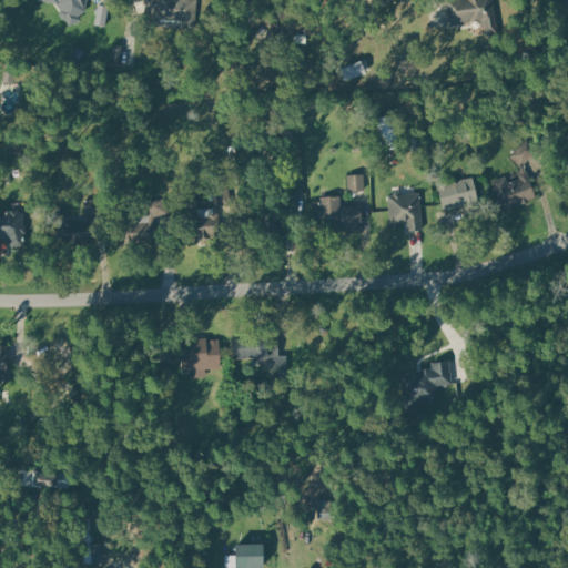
[(88,0),(87,10),(79,16),(79,24),(68,23),(69,19),(64,18),(61,14),(62,9),(57,1),(50,0),(88,0)]
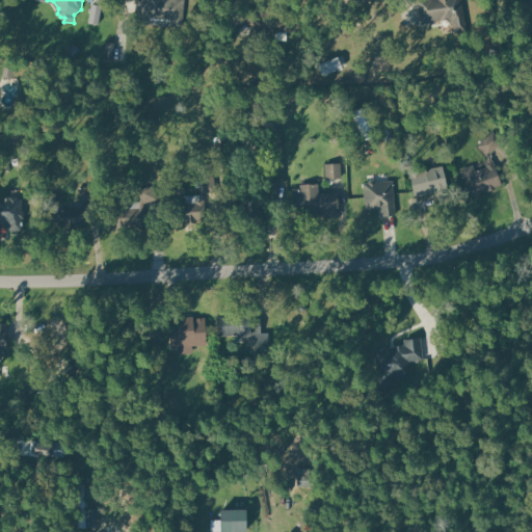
[(184,0),(183,24),(173,24),(173,18),(151,16),(150,22),(137,21),(137,0),(184,0)]
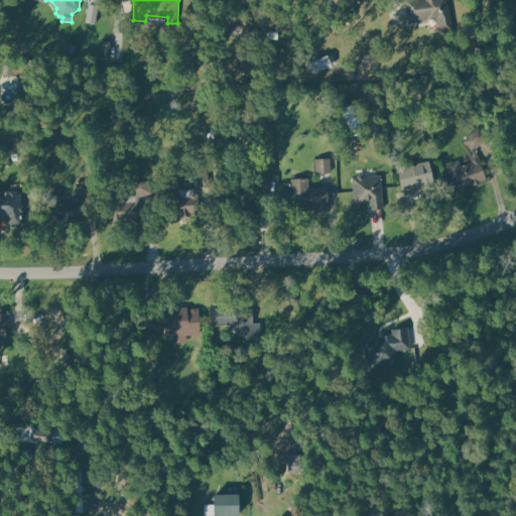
[(448,0),(455,25),(442,27),(441,23),(438,24),(437,16),(410,21),(406,0),(448,0)]
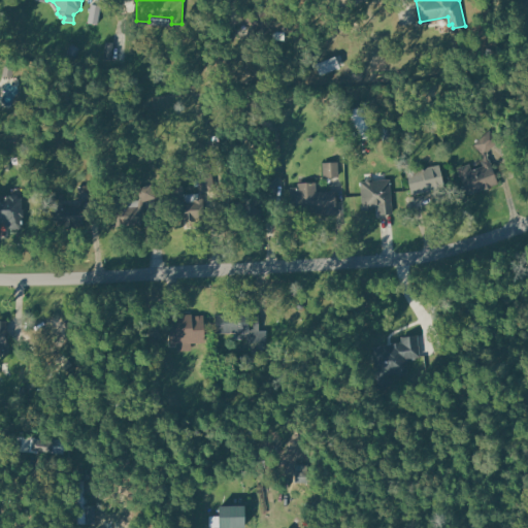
[(527,0),(527,6),(519,9),(516,0),(527,0)]
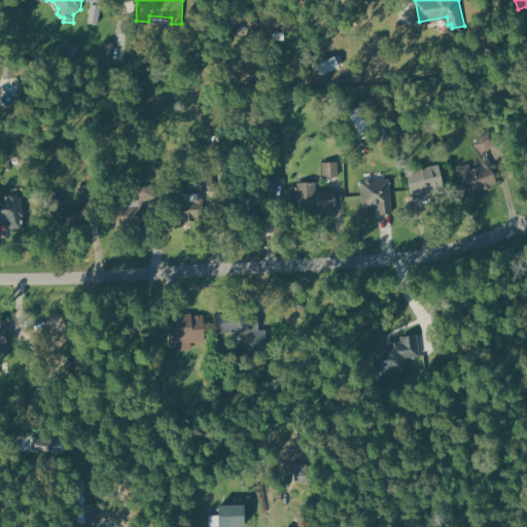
[(101,6),(90,5),(88,24),(99,25),(101,6)]
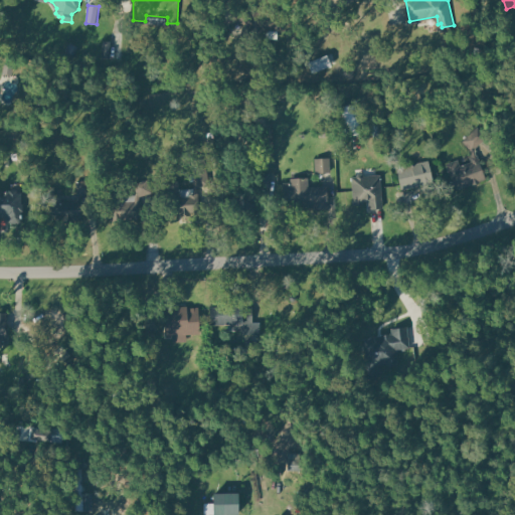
[(283,8),(283,30),(256,29),(256,26),(247,26),(247,24),(232,23),(233,7),(283,8)]
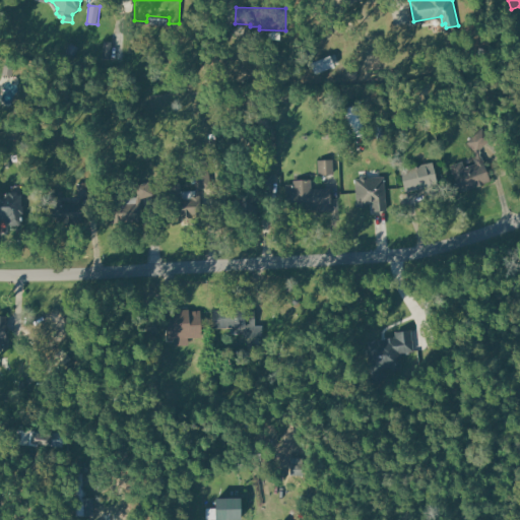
[(330,55),(334,66),(315,73),(311,63),(330,55)]
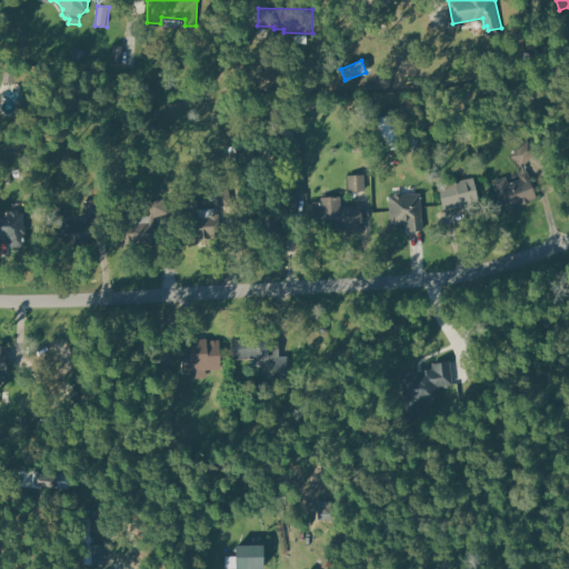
[(387,69),(393,72),(388,85),(381,81),(387,69)]
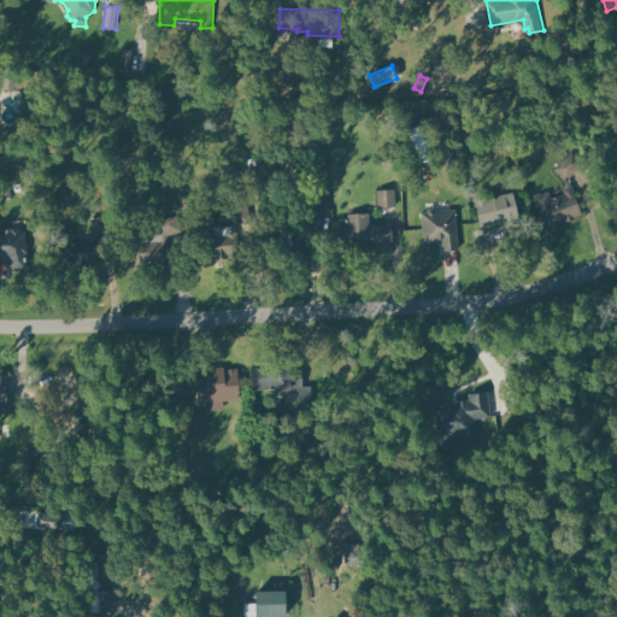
[(412,163),(433,160),(429,124),(409,127),(412,163)]
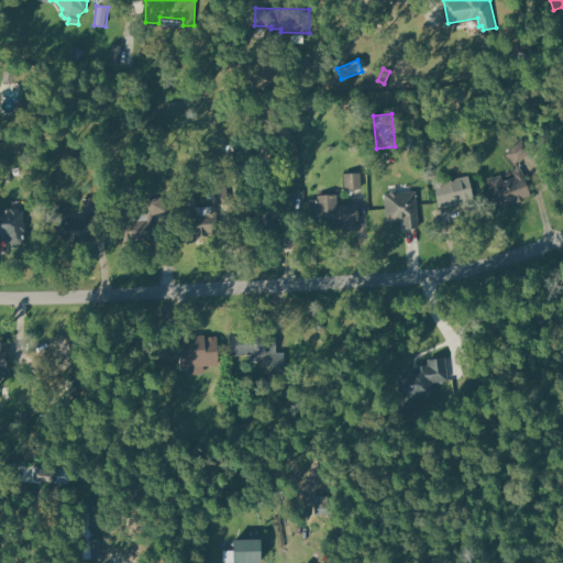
[(408,136),(410,151),(418,150),(416,135),(408,136)]
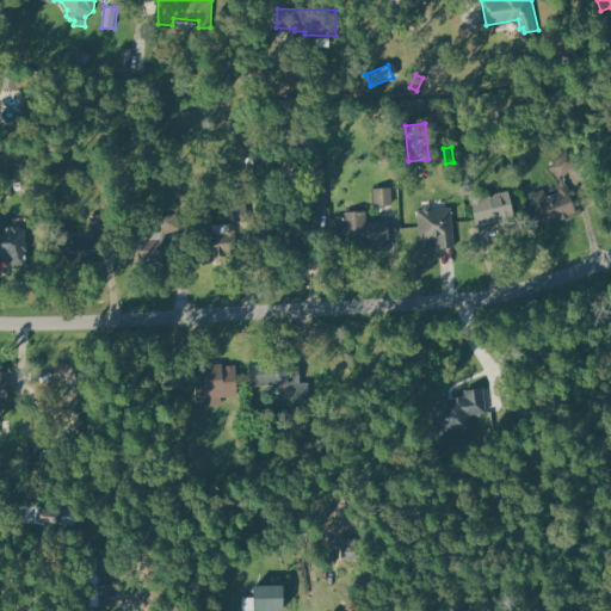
[(568,149),(579,161),(561,178),(550,167),(568,149)]
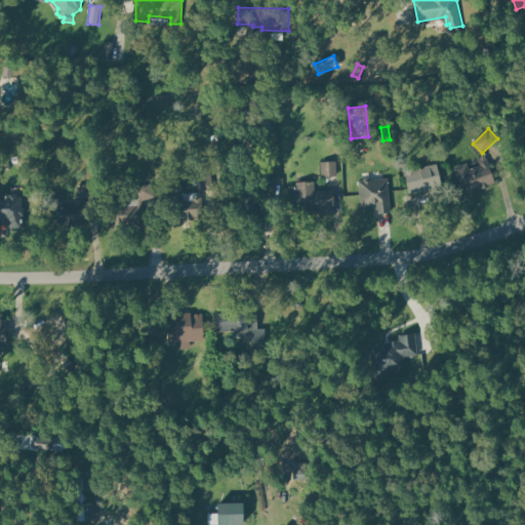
[(467,161),(455,165),(466,195),(497,183),(488,158),(480,161),(481,165),(470,169),(467,161)]
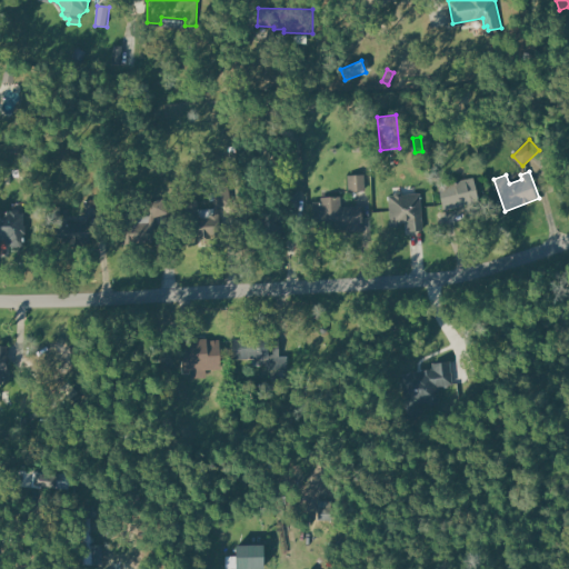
[(231,205),(229,173),(212,176),(216,206),(231,205)]
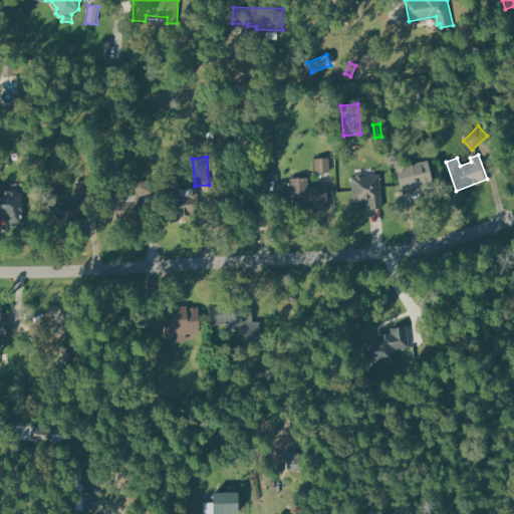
[(329,157),(330,171),(315,172),(315,158),(329,157)]
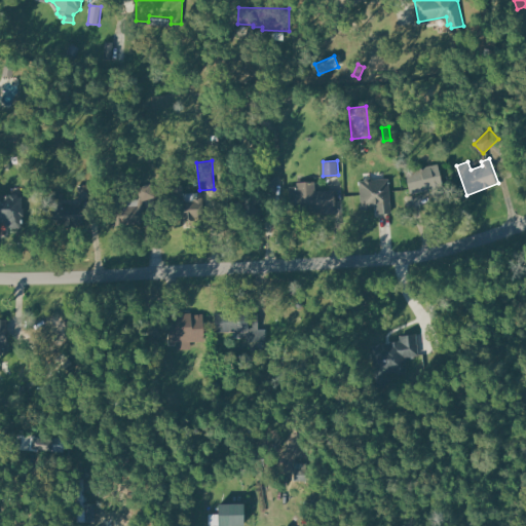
[(439,163),(446,197),(433,199),(430,189),(412,193),(406,167),(417,164),(418,168),(439,163)]
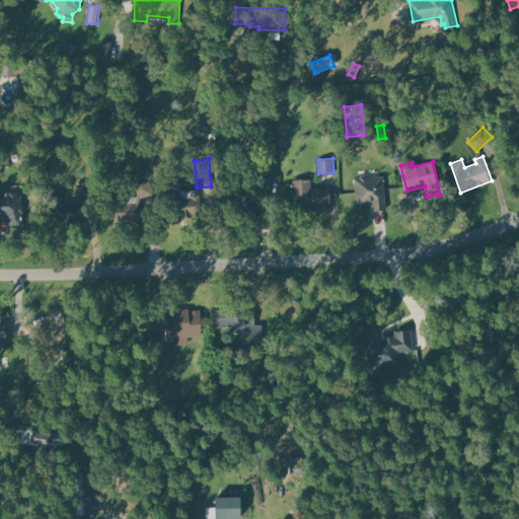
[(274,173),(275,189),(263,190),(262,174),(274,173)]
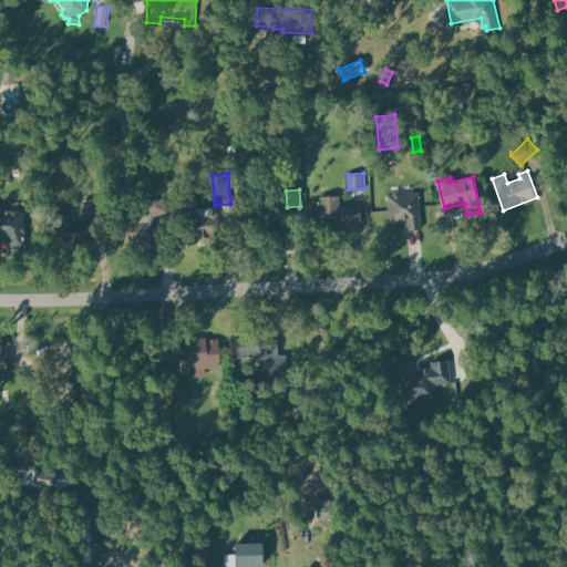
[(421,192),(423,228),(409,229),(408,220),(398,220),(399,224),(391,225),(389,195),(393,194),(395,191),(400,191),(402,193),(421,192)]
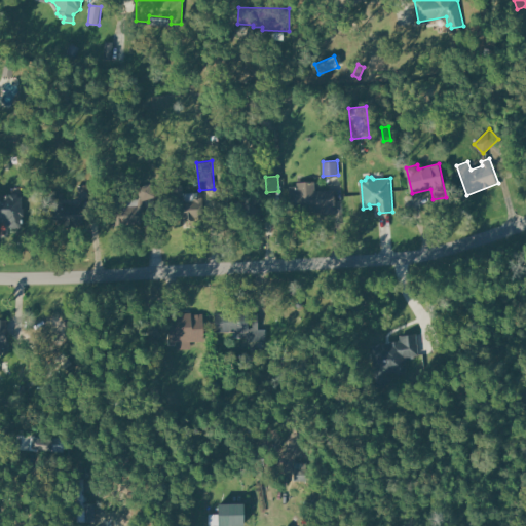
[(334,188),(335,214),(321,214),(321,211),(307,212),(307,209),(293,210),(292,187),(299,186),(298,183),(315,182),(316,189),(334,188)]
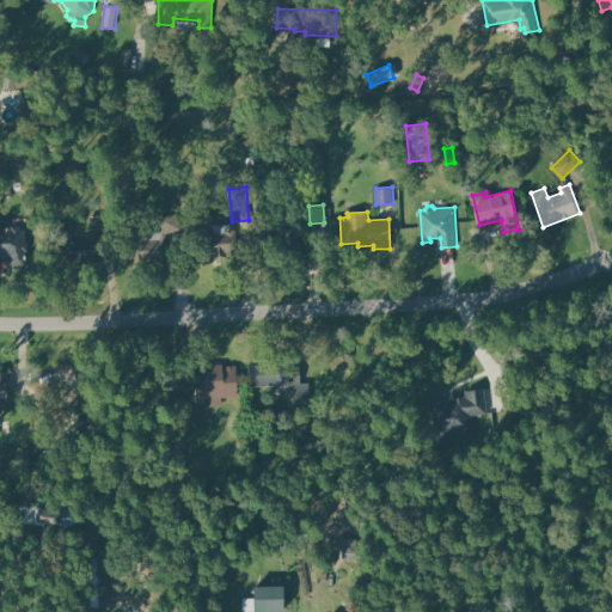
[(95,232),(91,215),(108,213),(111,228),(95,232)]
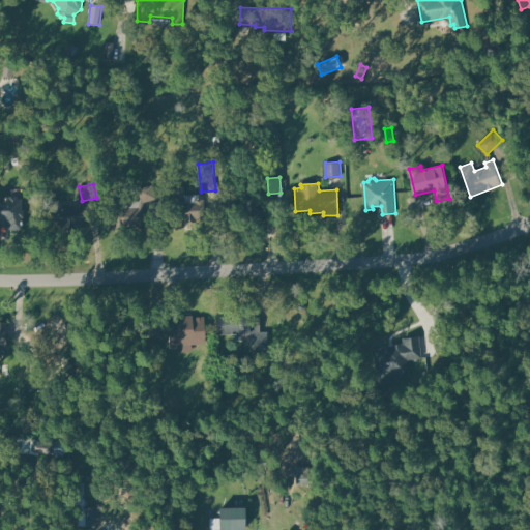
[(157,197),(152,184),(139,188),(144,202),(157,197)]
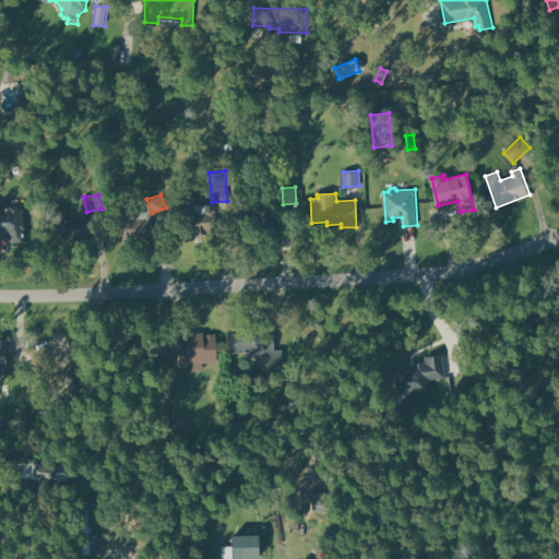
[(194,195),(182,195),(183,230),(198,230),(198,234),(209,234),(209,229),(217,229),(216,210),(209,211),(209,214),(195,215),(194,195)]
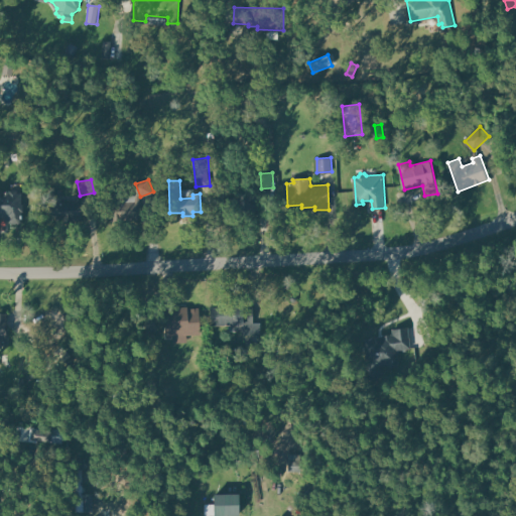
[(60,189),(61,201),(81,201),(81,219),(48,219),(48,189),(60,189)]
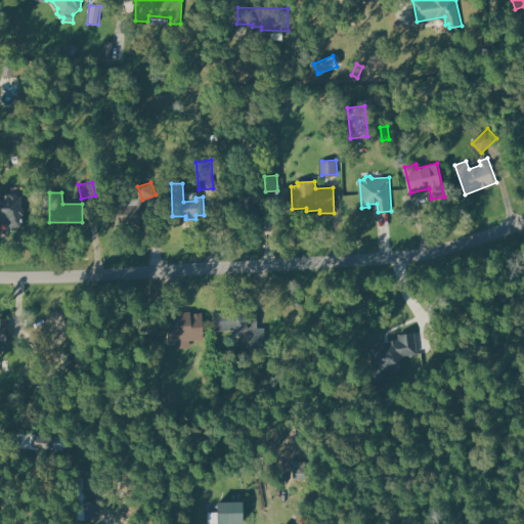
[(144,205),(144,222),(115,223),(114,192),(125,192),(125,205),(144,205)]
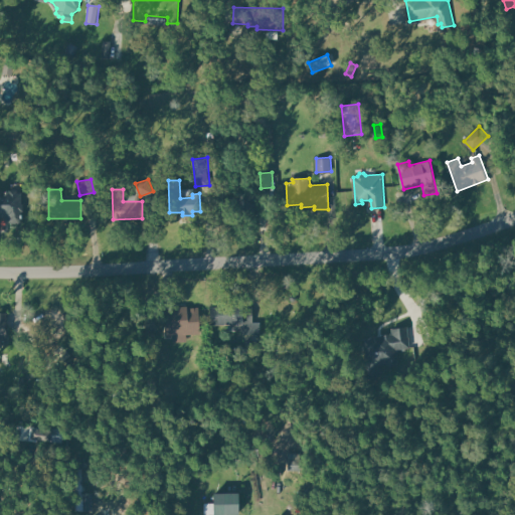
[(229,216),(261,215),(260,191),(238,192),(238,196),(228,196),(229,216)]
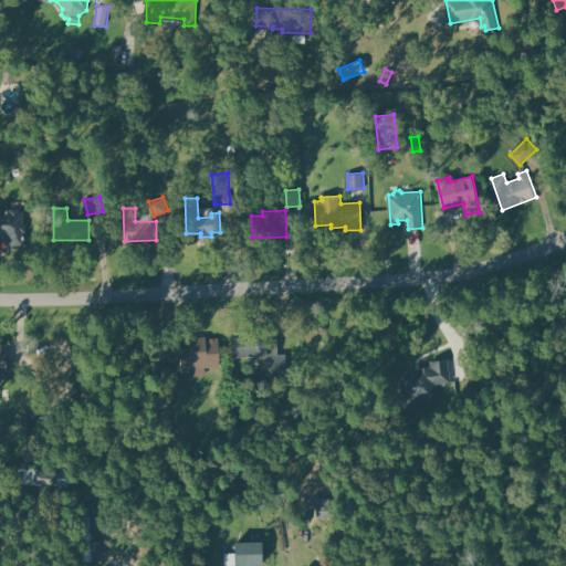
[(0,212),(24,212),(24,244),(11,244),(11,241),(6,241),(6,236),(0,236),(0,212)]
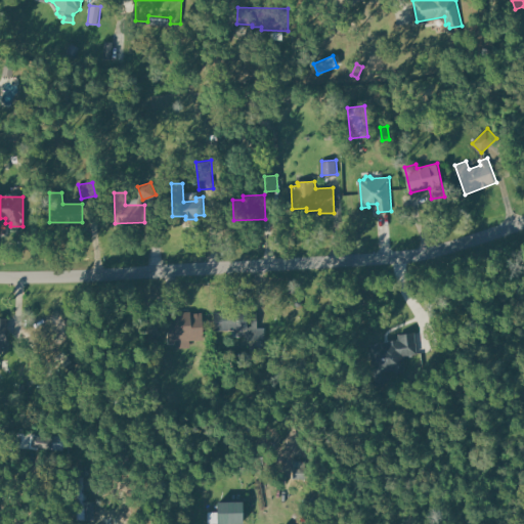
[(258,310),(258,328),(265,328),(265,339),(248,339),(248,336),(238,336),(238,330),(215,330),(215,310),(225,310),(225,307),(250,307),(250,311),(258,310)]
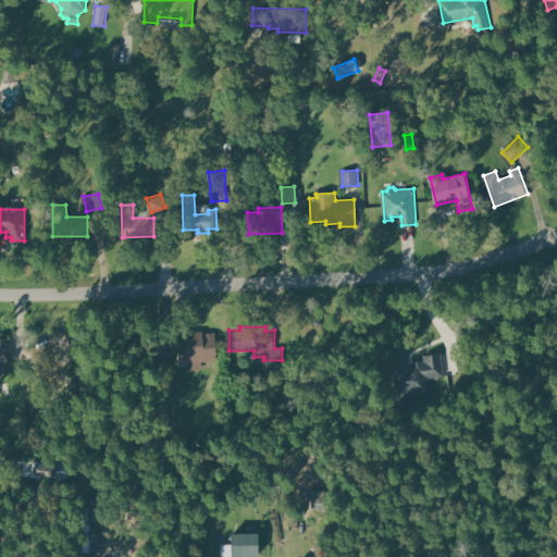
[(215,333),(215,359),(201,359),(202,369),(187,369),(187,361),(181,362),(180,330),(195,329),(195,331),(205,331),(205,333),(215,333)]
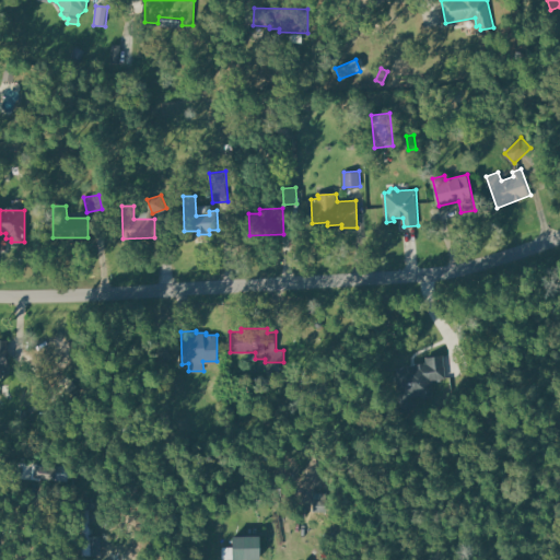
[(0,339),(9,339),(9,369),(1,369),(1,376),(0,376),(0,339)]
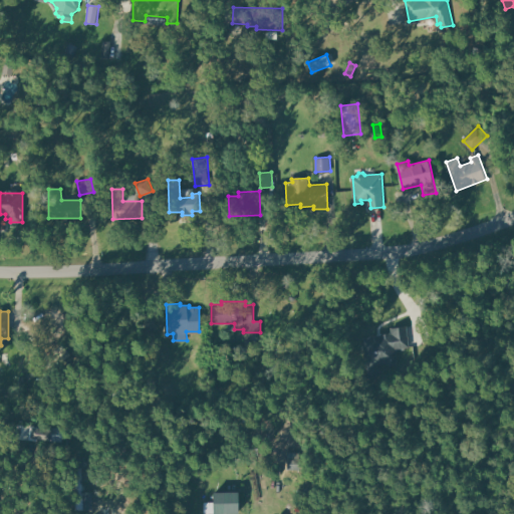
[(408,324),(411,345),(398,347),(400,360),(397,364),(392,366),(389,363),(380,364),(382,376),(370,378),(364,336),(393,333),(392,326),(408,324)]
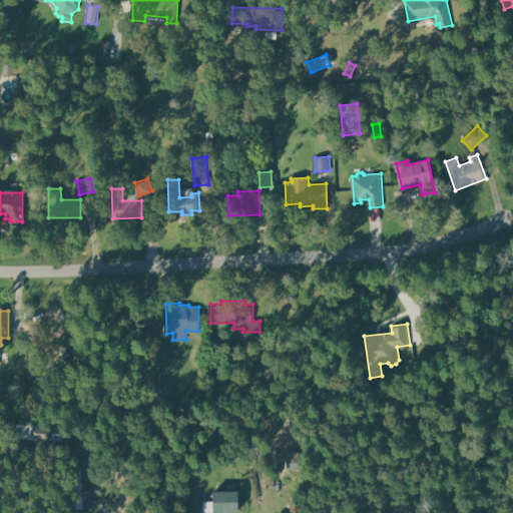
[(30,437),(48,439),(50,429),(31,427),(30,437)]
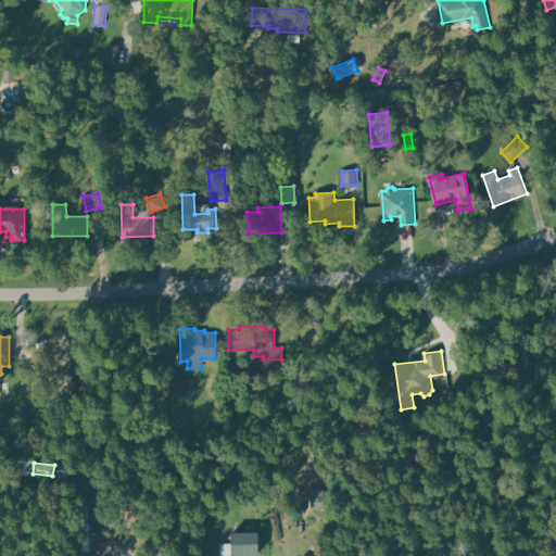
[(81,553),(93,552),(91,506),(80,506),(81,553)]
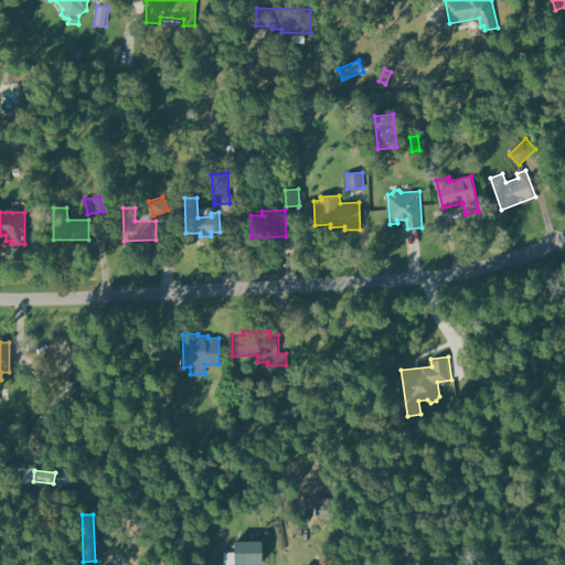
[(260,564),(262,542),(233,541),(233,553),(225,553),(225,564),(260,564)]
